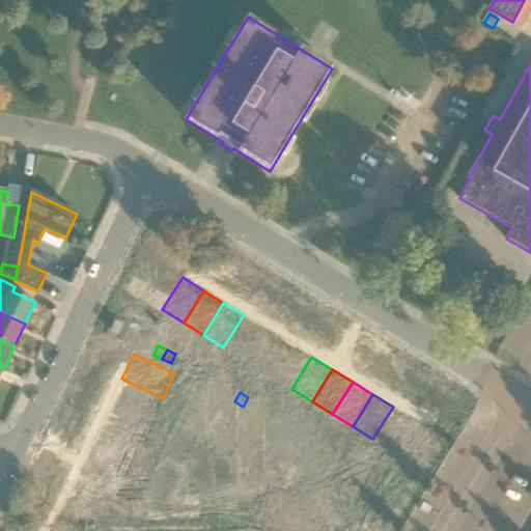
[(185,397),(180,407),(190,411),(194,402),(185,397)]
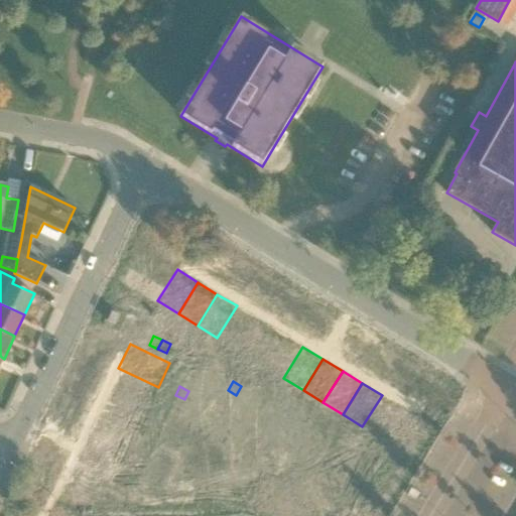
[(241,386),(236,395),(244,400),(250,391),(241,386)]
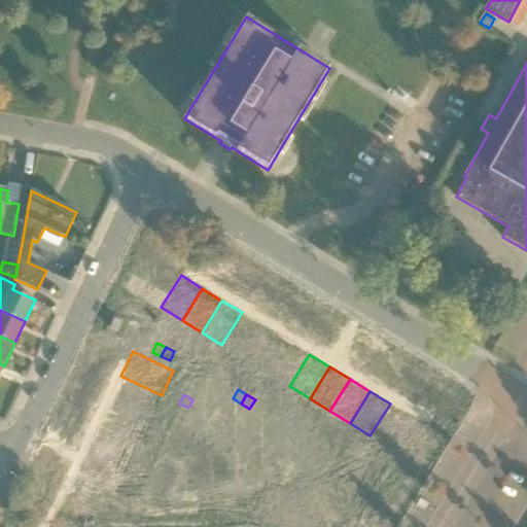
[(179,403),(175,412),(184,417),(188,408),(179,403)]
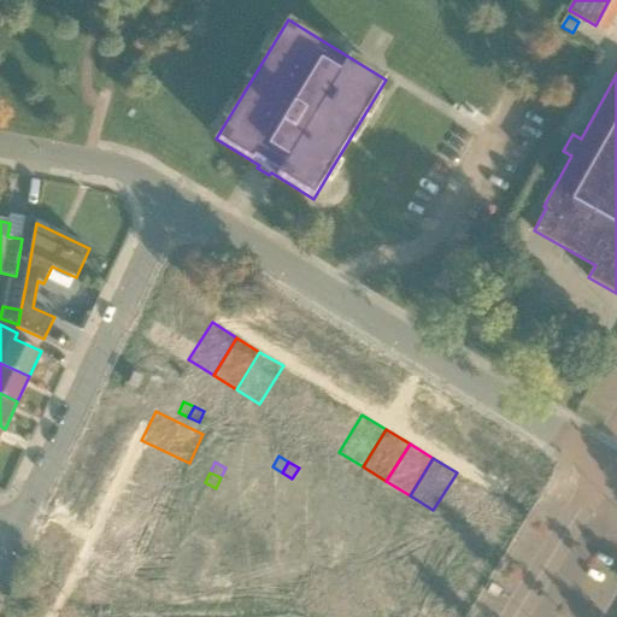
[(457,472),(433,510),(457,524),(480,487),(457,472)]
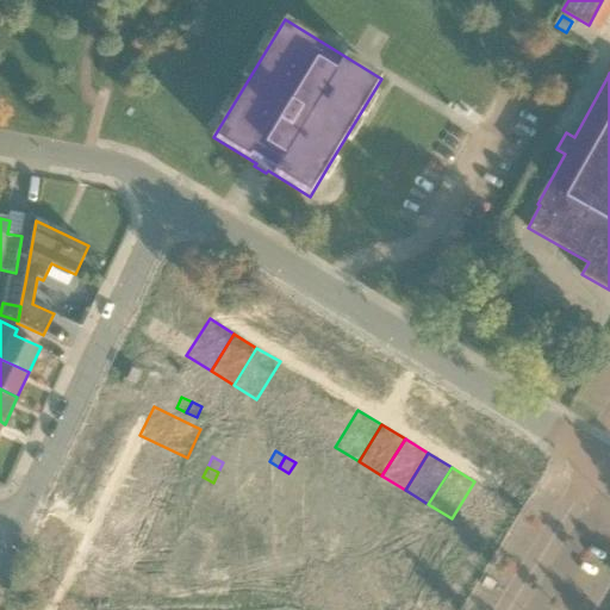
[(474,481),(452,518),(475,534),(498,496),(474,481)]
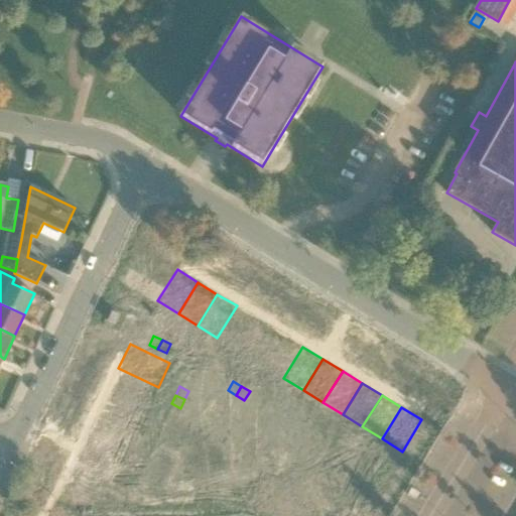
[(280,410),(275,419),(283,424),(288,415),(280,410)]
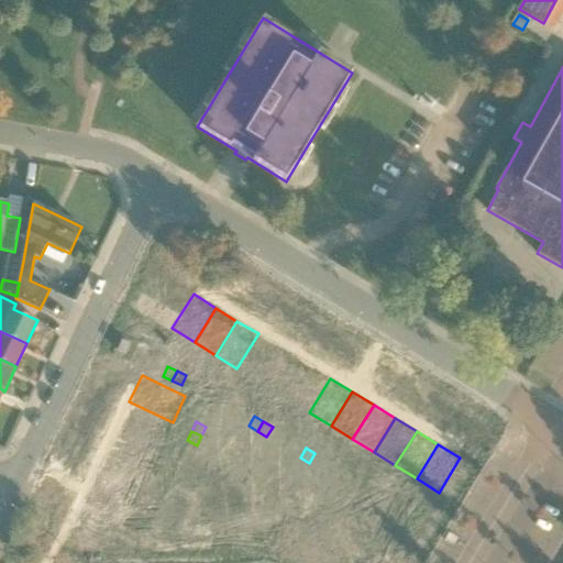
[(106,452),(94,476),(138,497),(148,472),(106,452)]
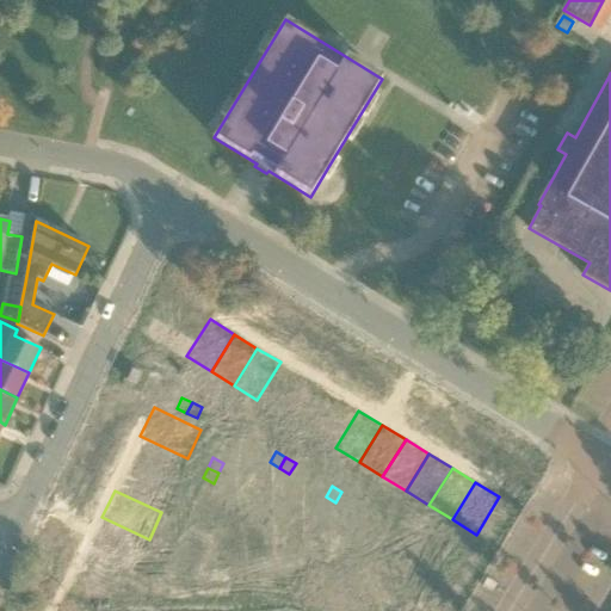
[(341,492),(335,503),(345,508),(351,498),(341,492)]
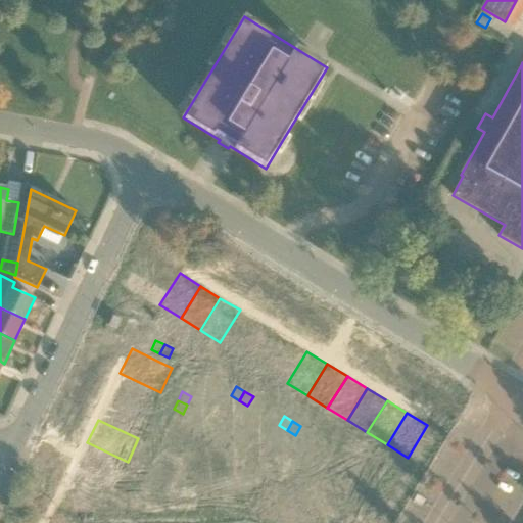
[(159,438),(155,446),(165,452),(170,442),(159,438)]
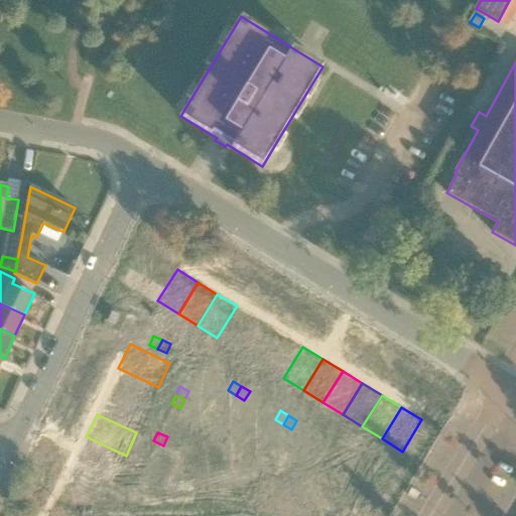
[(319,434),(313,442),(321,447),(328,439),(319,434)]
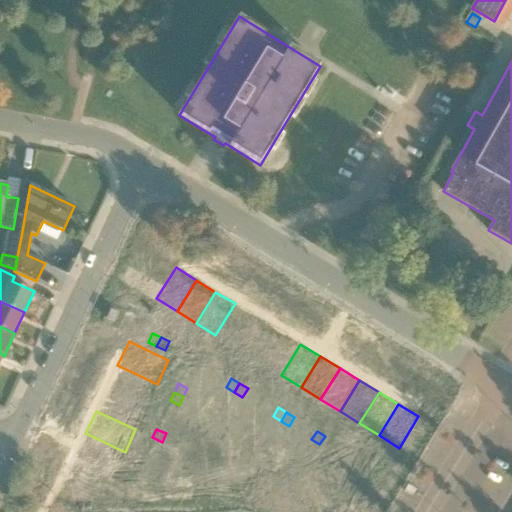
[(85,433),(74,457),(113,476),(125,452),(85,433)]
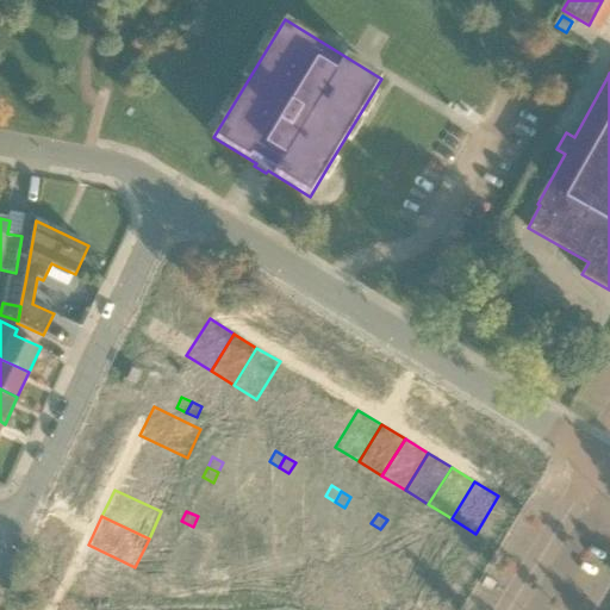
[(387,520),(380,529),(390,535),(397,526),(387,520)]
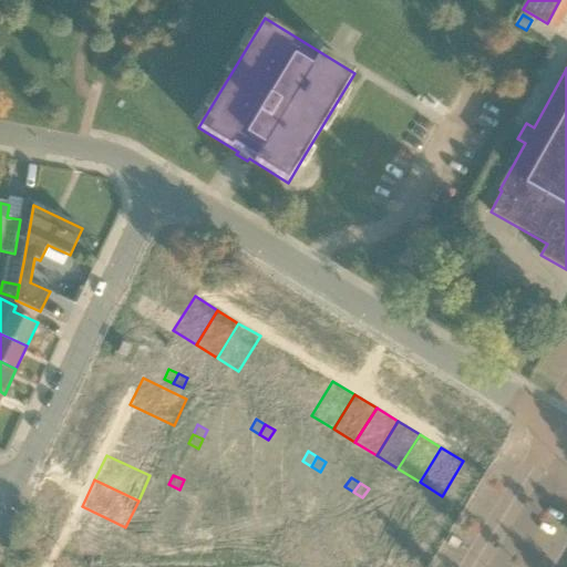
[(168,484),(164,494),(175,498),(179,490),(168,484)]
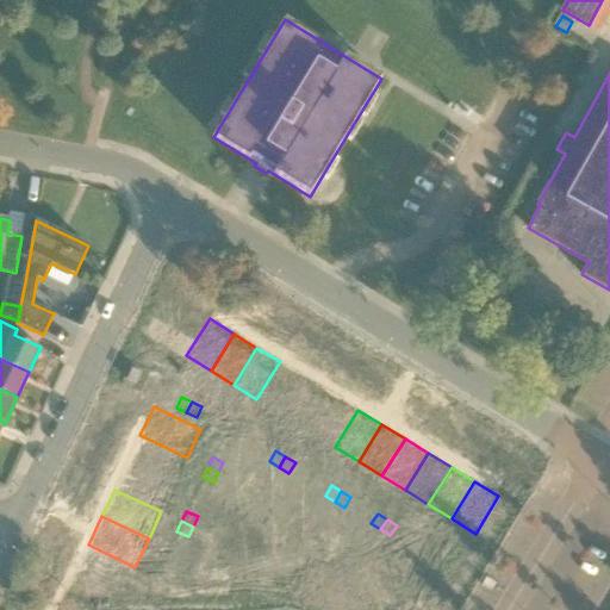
[(424,542),(417,553),(427,558),(434,547),(424,542)]
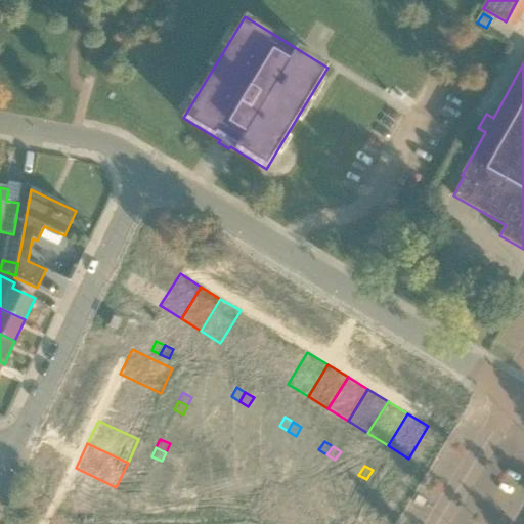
[(373,470),(366,479),(375,484),(381,475),(373,470)]
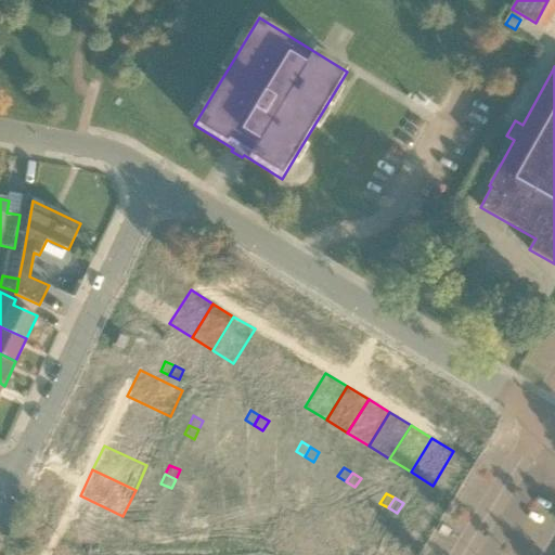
[(154,499),(149,508),(159,514),(164,504),(154,499)]
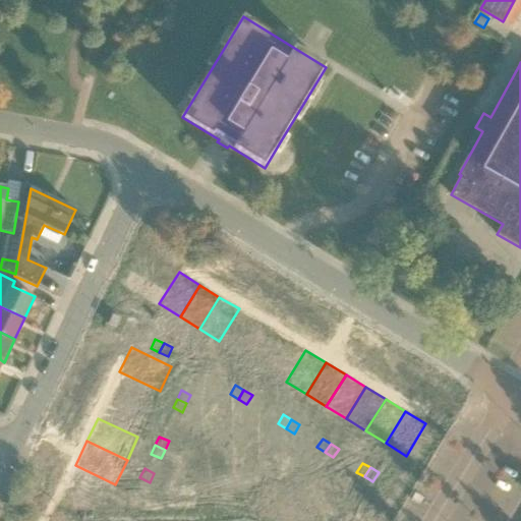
[(299,496),(295,504),(303,510),(308,502),(299,496)]
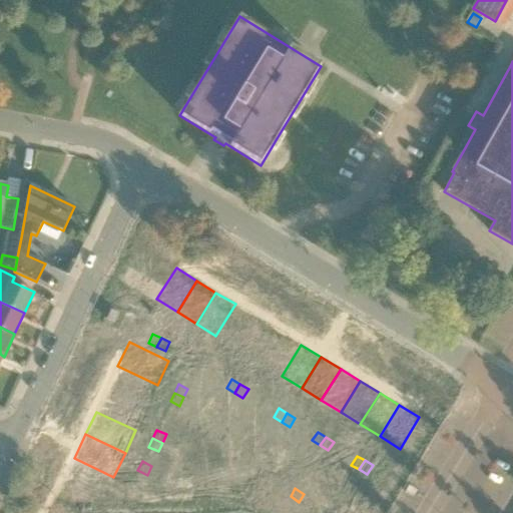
[(330,492),(317,512),(360,512),(361,512),(330,492)]
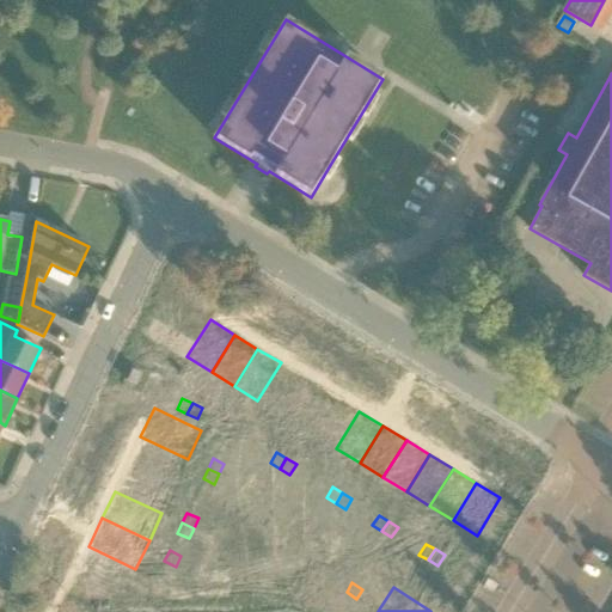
[(347,592),(341,601),(352,609),(356,599),(347,592)]
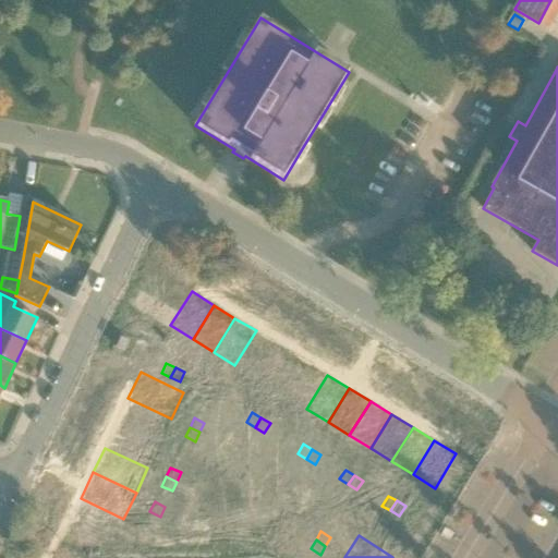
[(130,548),(124,557),(140,557),(142,554),(130,548)]
